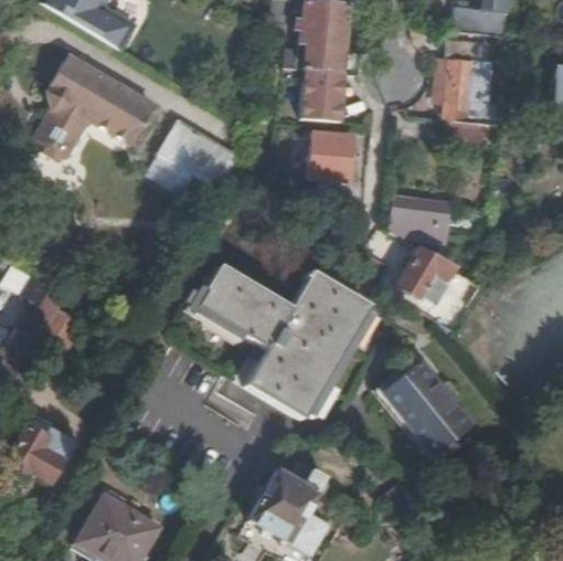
[(39,0),(38,2),(120,53),(137,27),(104,8),(108,0),(39,0)]
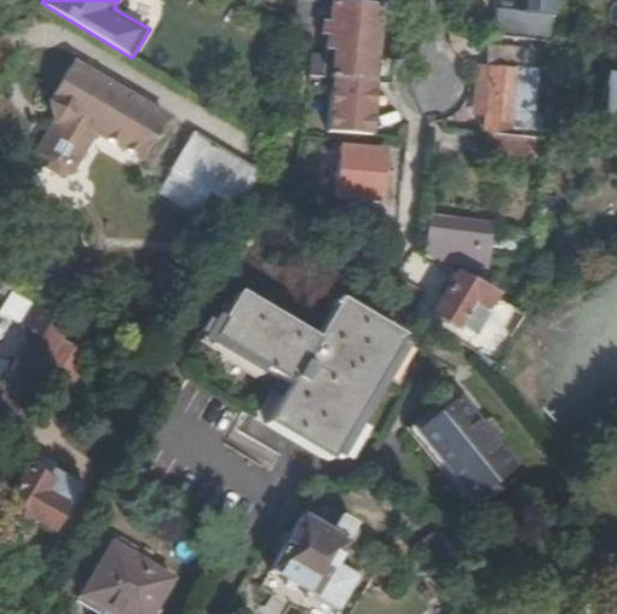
[(310,39),(313,0),(298,0),(295,32),(310,39)]
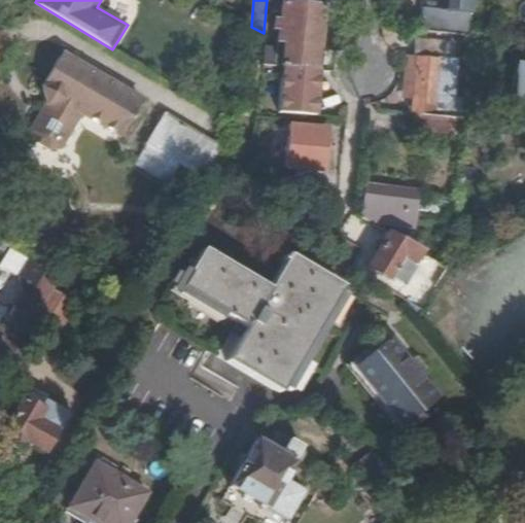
[(263,45),(260,61),(318,67),(325,0),(282,0),(280,18),(275,16),(274,27),(279,28),(277,46),(263,45)]
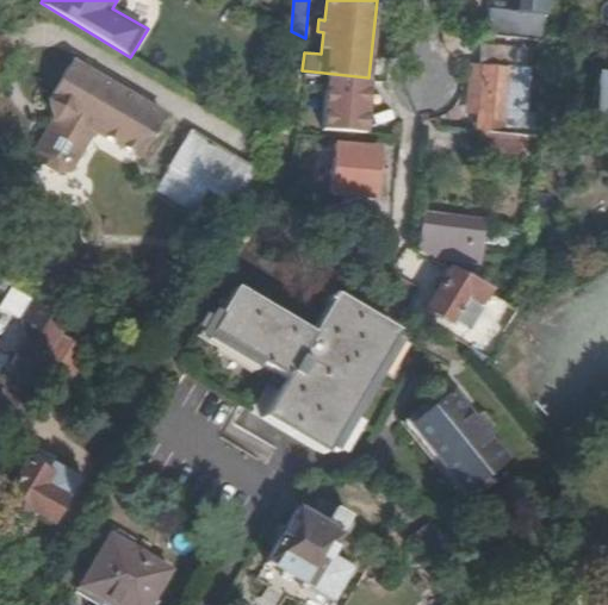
[(545,32),(548,0),(515,0),(515,7),(492,6),(490,32),(526,36),(545,37),(545,32)]
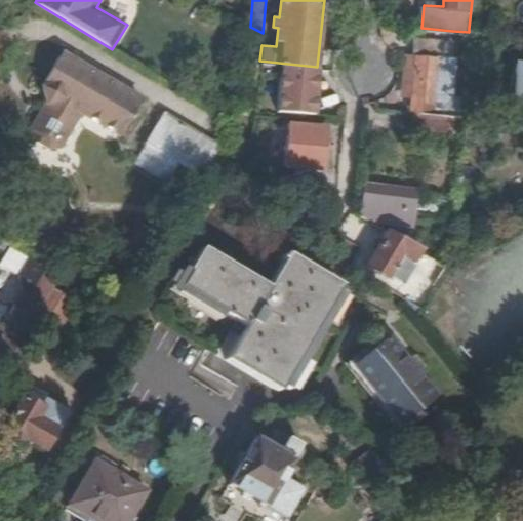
[(460,115),(463,103),(436,101),(440,56),(451,56),(452,53),(452,41),(419,38),(416,64),(413,95),(412,110),(460,115)]
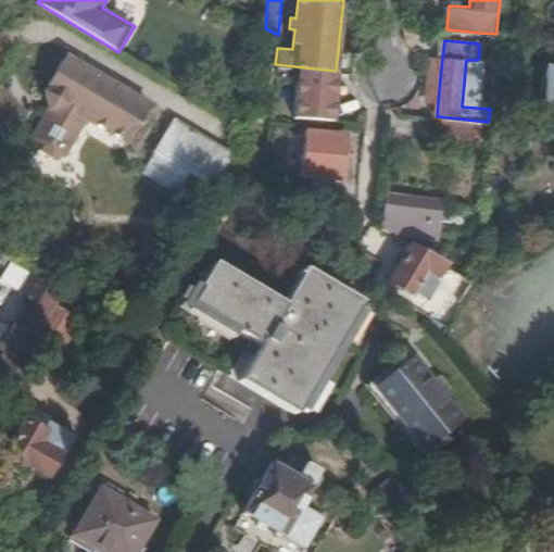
[(51,111),(52,113),(53,117),(47,117),(42,126),(46,140),(59,148),(72,143),(82,130),(92,113),(128,134),(152,95),(74,46),(48,86),(54,105),(51,111)]
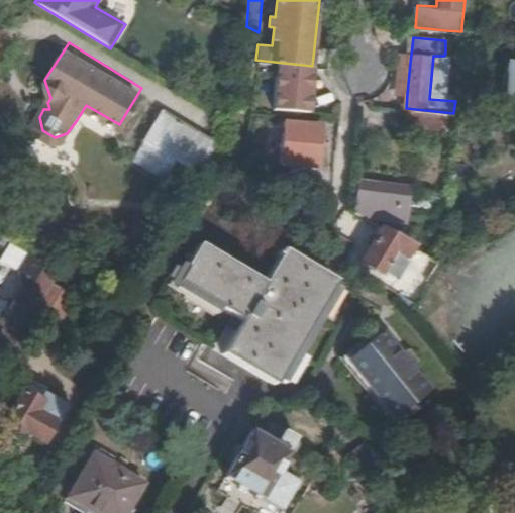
[(445,53),(444,56),(433,56),(429,99),(455,101),(455,92),(449,91),(451,54),(445,53)]
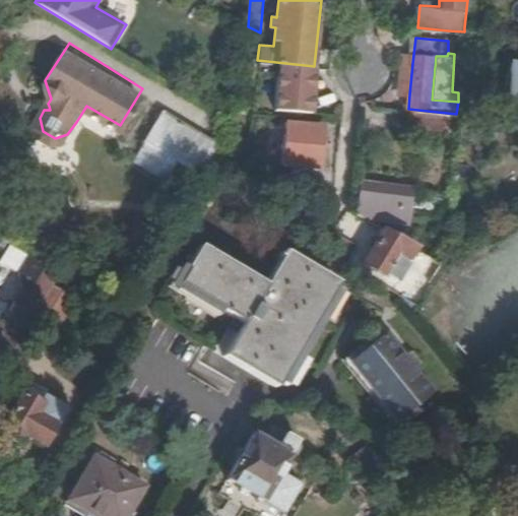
[(398,93),(409,94),(412,63),(402,62),(398,93)]
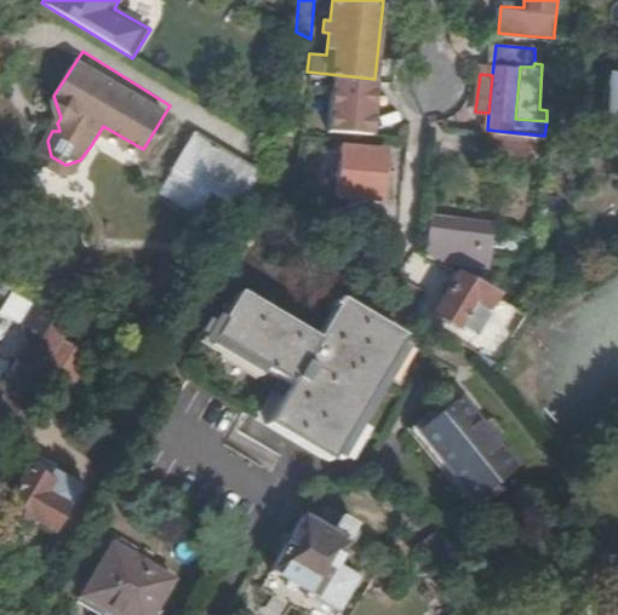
[(377,86),(336,82),(332,110),(315,108),(314,124),(371,131),(377,86)]
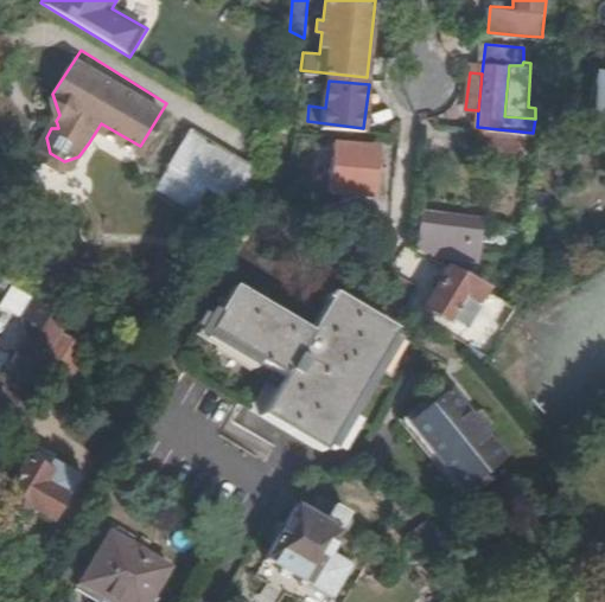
[(248,199),(269,162),(205,125),(184,160),(170,184),(209,207),(223,184),(248,199)]
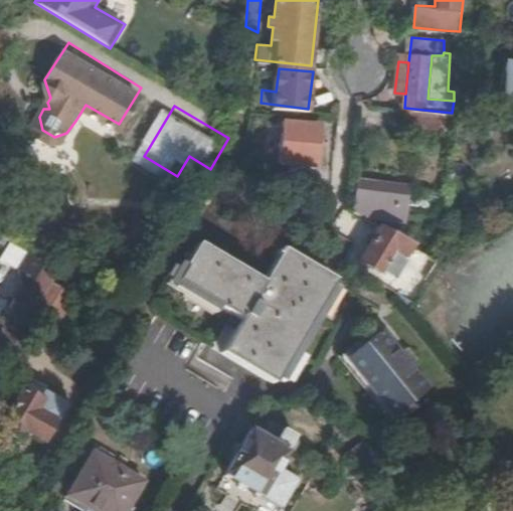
[(400,127),(451,132),(452,113),(404,108),(401,108),(400,127)]
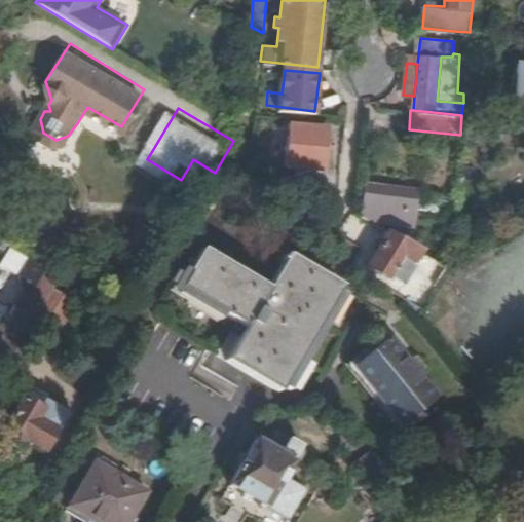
[(324,164),(329,125),(291,120),(288,160),(324,164)]
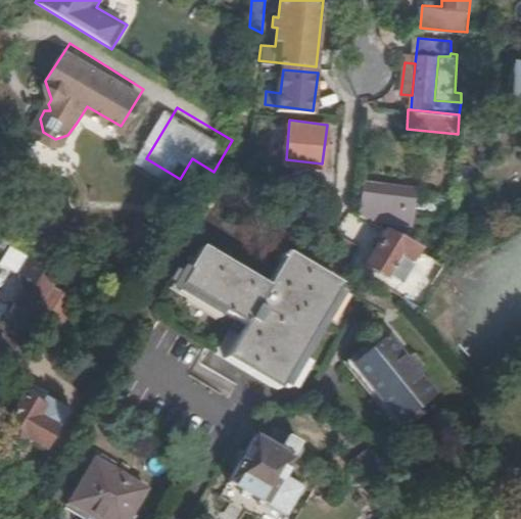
[(415,185),(362,180),(359,211),(374,220),(412,224),(415,185)]
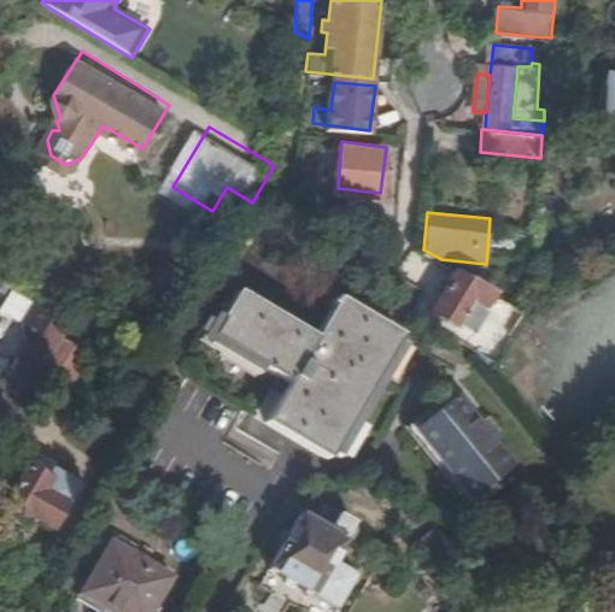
[(484,309),(495,293),(460,271),(437,311),(460,325),(474,301),(484,309)]
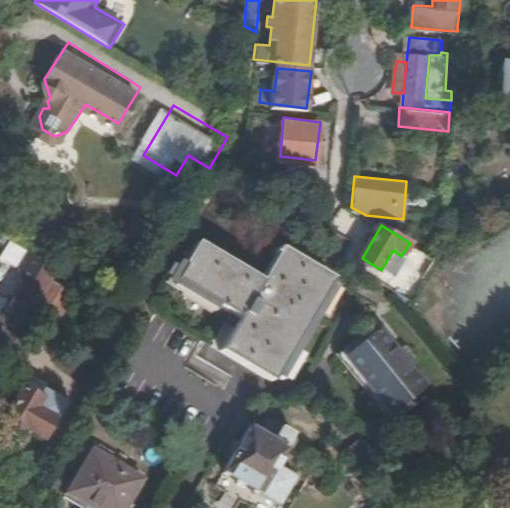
[(17,263),(27,246),(10,237),(0,254),(17,263)]
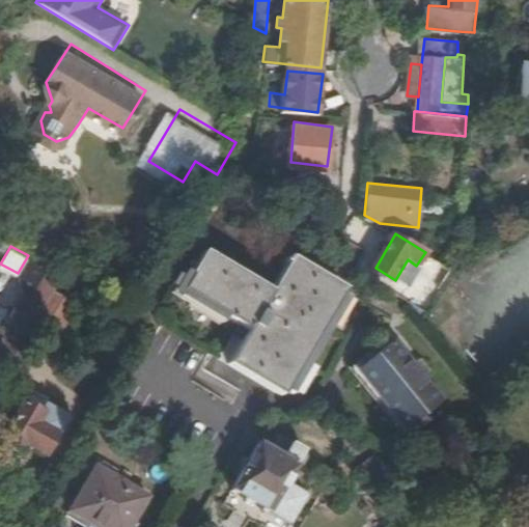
[(344,288),(288,256),(284,260),(288,264),(272,292),(205,251),(190,279),(194,281),(189,292),(250,328),(229,362),(281,394),(344,288)]
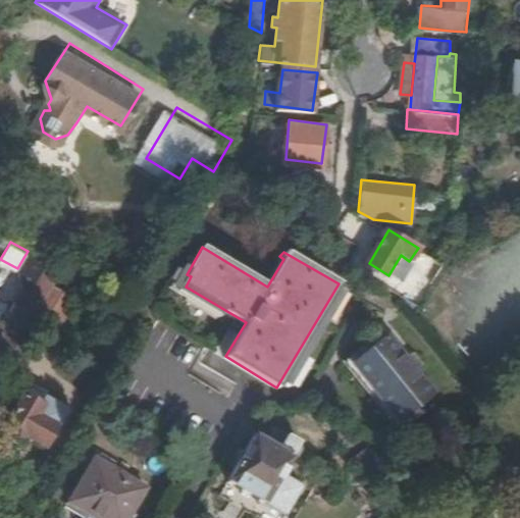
[(53,287),(61,273),(31,255),(17,276),(23,291),(4,324),(10,328),(23,337),(40,308),(53,287)]
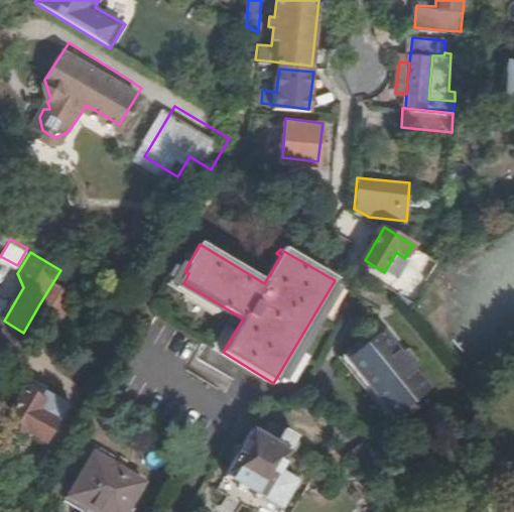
[(70,296),(52,283),(39,304),(56,316),(70,296)]
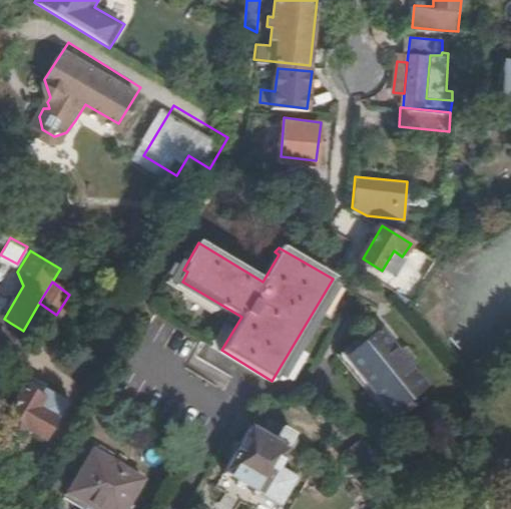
[(0,338),(0,357),(5,360),(23,331),(10,323),(0,338)]
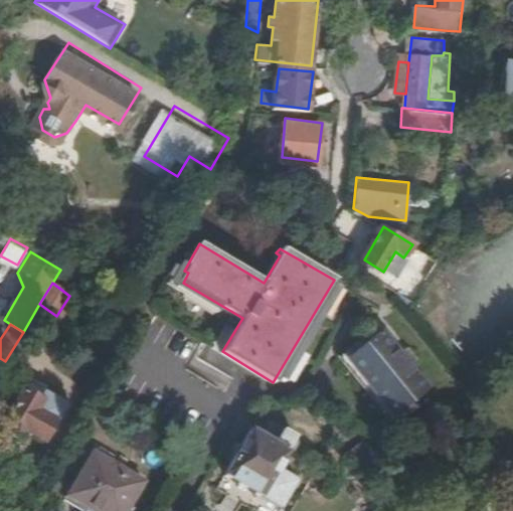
[(402,352),(382,329),(351,353),(398,412),(430,389),(412,365),(415,361),(406,349),(402,352)]
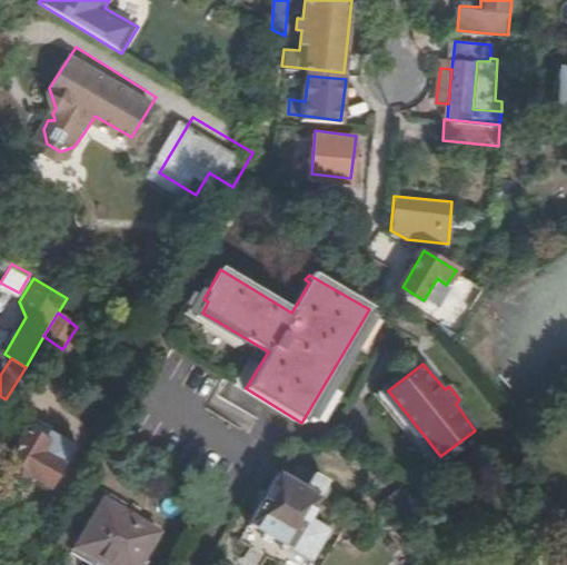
[(6,399),(0,408),(0,465),(2,467),(0,471),(0,473),(20,487),(29,476),(49,487),(76,443),(52,428),(46,439),(27,428),(32,416),(6,399)]
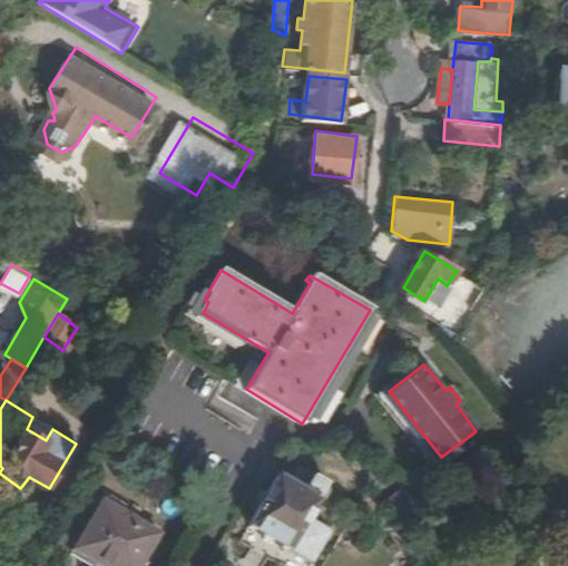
[(290,547),(307,516),(326,482),(300,466),(291,481),(277,474),(250,525),(290,547)]
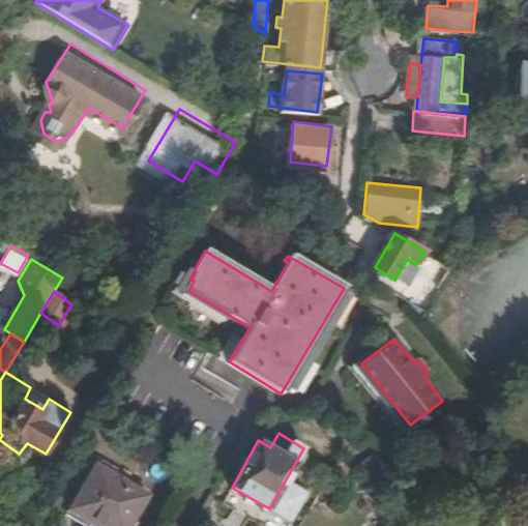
[(358,464),(375,485),(392,471),(377,450),(358,464)]
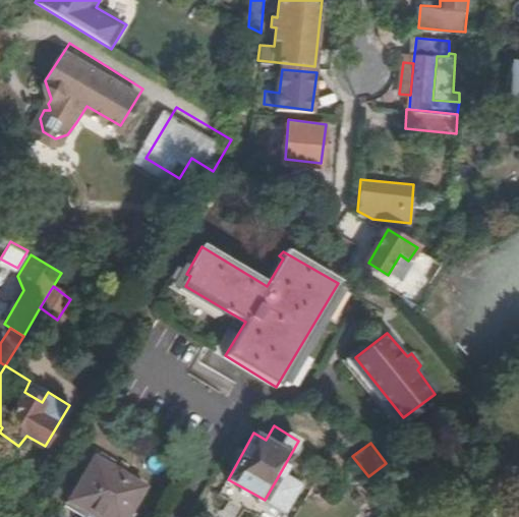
[(358,474),(338,447),(329,463),(343,483),(358,474)]
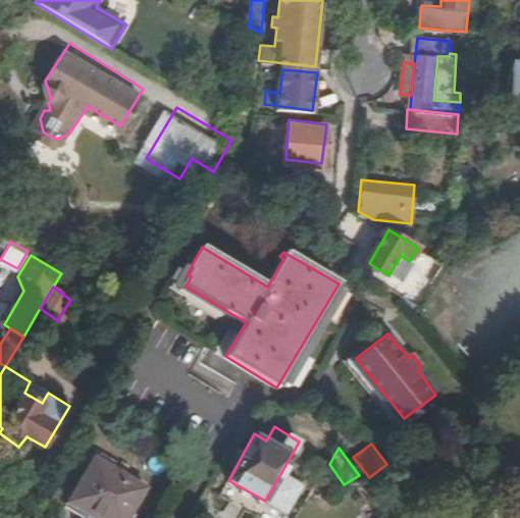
[(115,468),(96,457),(69,499),(101,517),(116,517),(120,513),(128,517),(144,491),(112,472),(115,468)]
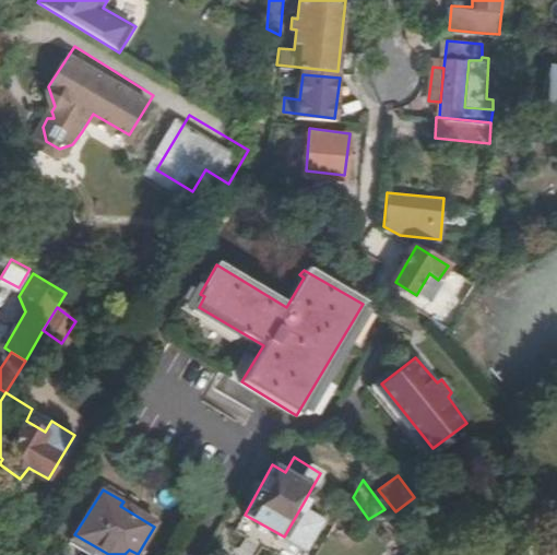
[(322,519),(301,506),(284,536),(304,550),(322,519)]
